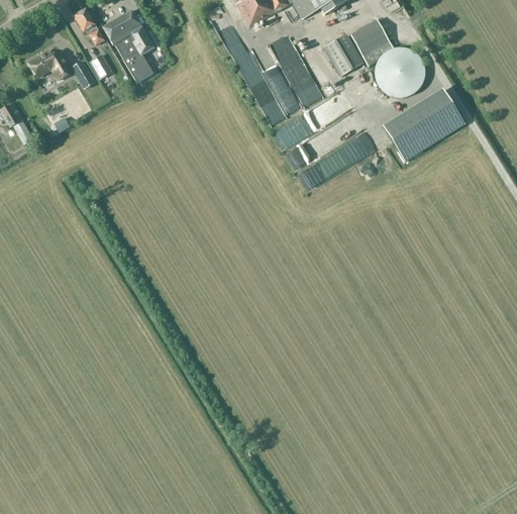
[(220,20),(211,0),(196,0),(208,25),(220,20)]
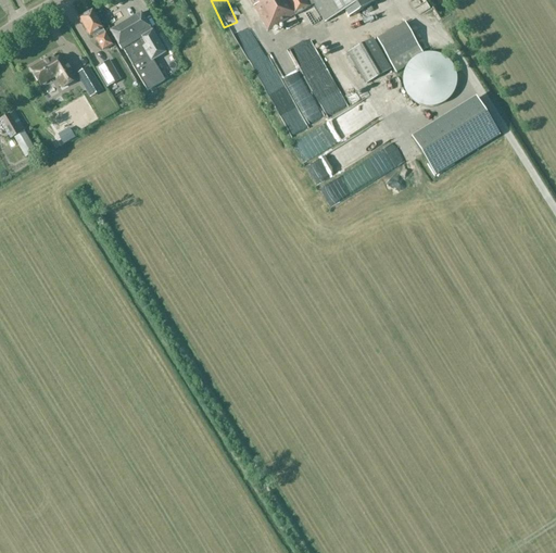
[(251,0),(267,28),(310,3),(307,0),(315,0),(326,20),(355,2),(358,10),(374,0),(251,0)]
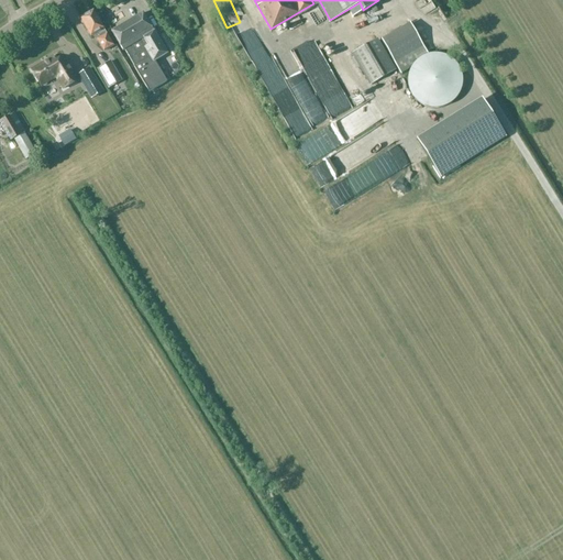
[(92,8),(80,15),(90,33),(97,30),(101,37),(98,39),(103,48),(113,43),(103,25),(103,26),(92,8)]
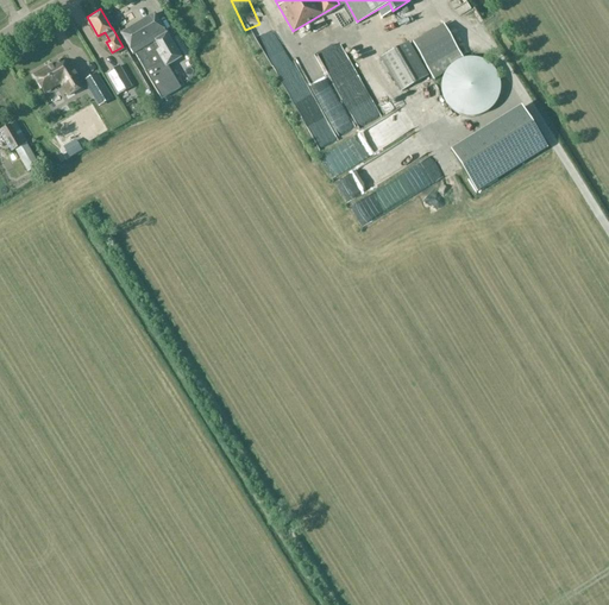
[(176,79),(175,77),(167,64),(181,56),(167,31),(155,11),(120,31),(130,46),(133,52),(135,51),(145,69),(144,70),(156,89),(162,98),(184,83),(180,76),(176,79)]
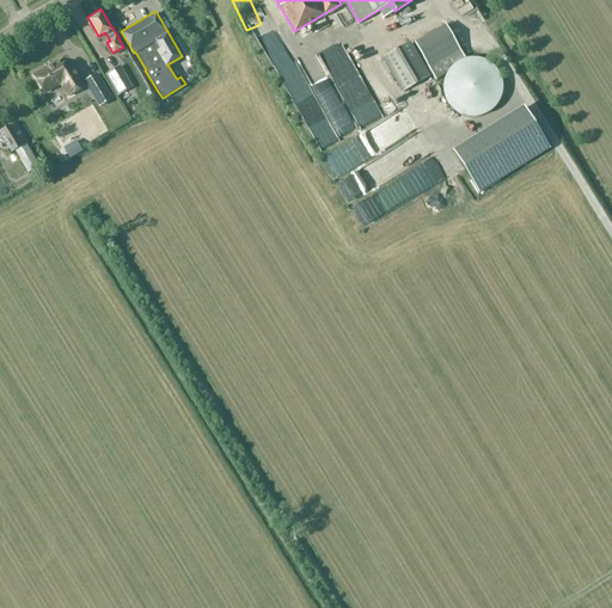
[(466,56),(446,22),(414,41),(435,78),(446,72),(446,71),(447,68),(450,66),(451,65),(452,63),(454,61),(457,60),(458,59),(460,57),(463,56),(466,56)]
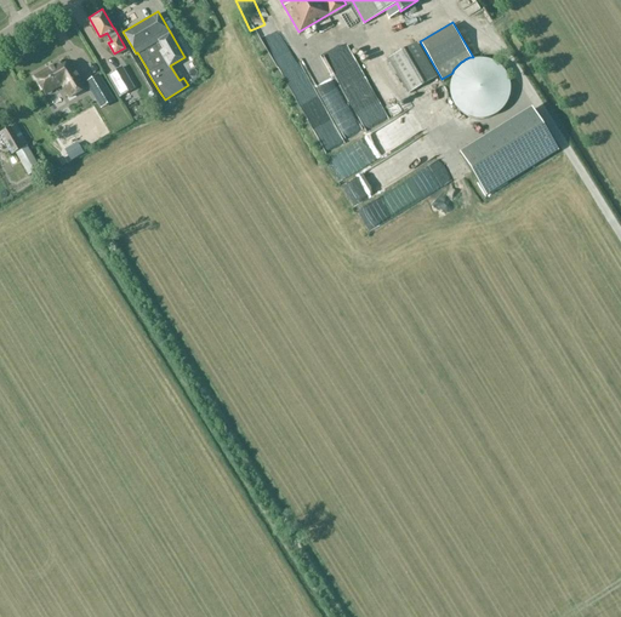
[(267,23),(256,32),(272,53),(285,44),(280,38),(279,39),(267,23)]
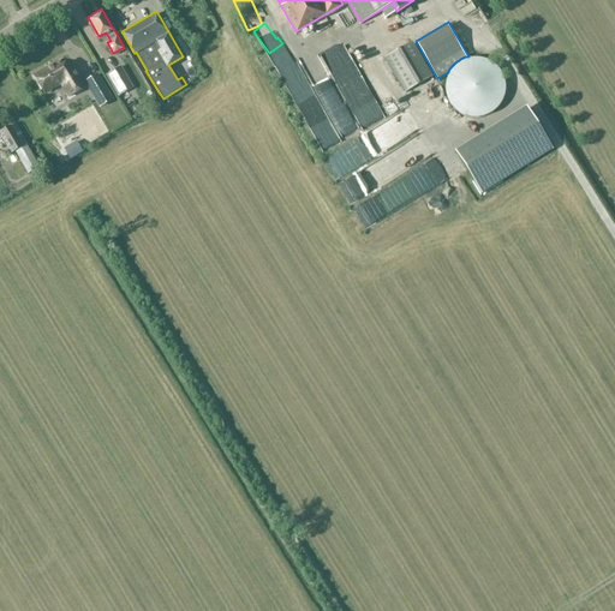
[(347,45),(365,77),(378,70),(360,37),(347,45)]
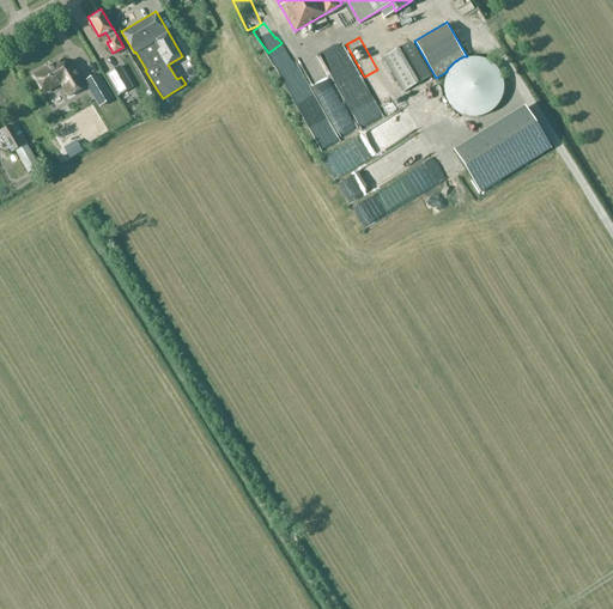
[(384,55),(405,90),(431,73),(411,38),(384,55)]
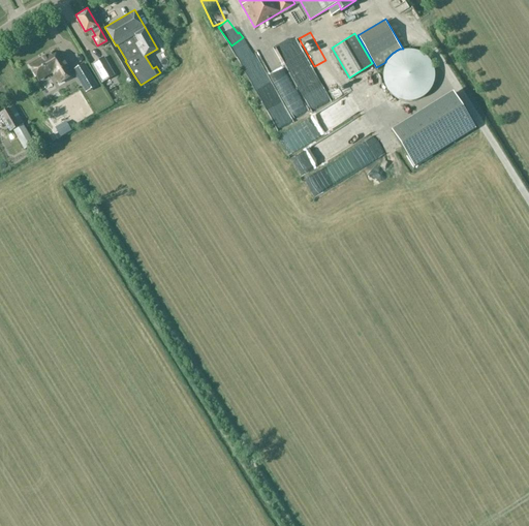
[(307,102),(320,95),(290,39),(277,45),(307,102)]
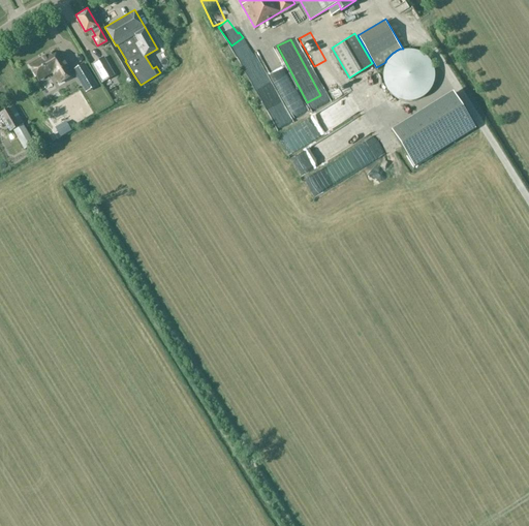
[(50,52),(29,63),(38,79),(53,69),(59,81),(73,73),(60,51),(52,56),(50,52)]
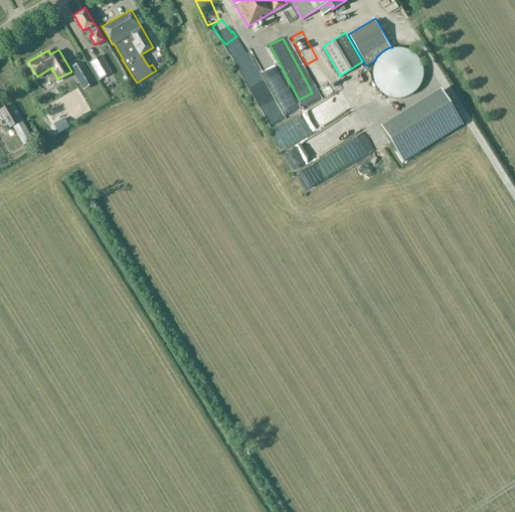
[(112,71),(102,53),(91,59),(101,77),(112,71)]
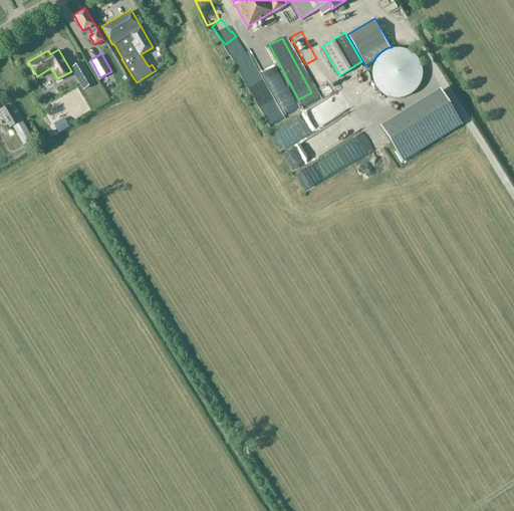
[(77,56),(67,61),(72,72),(82,68),(77,56)]
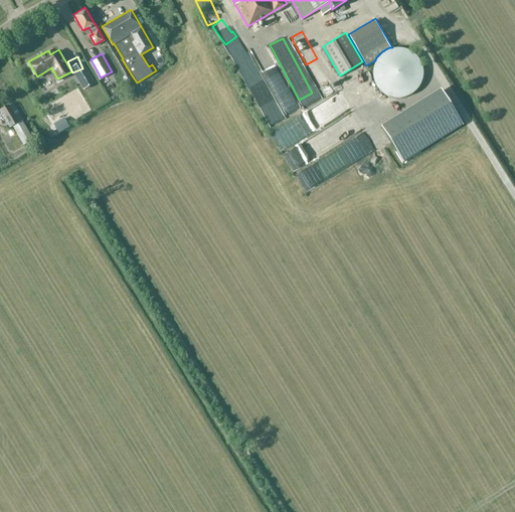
[(308,63),(320,86),(330,80),(318,58),(308,63)]
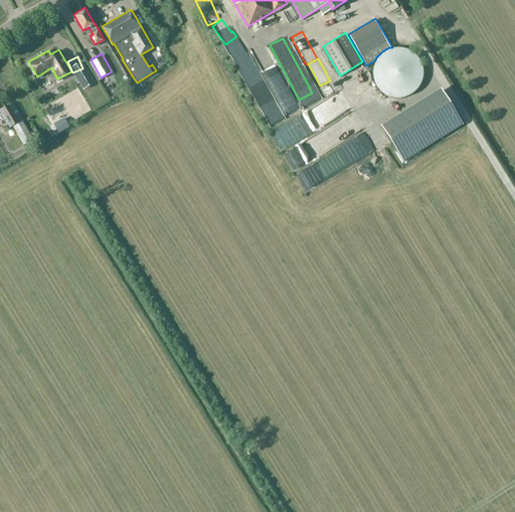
[(377,64),(375,92),(407,94),(407,84),(401,83),(402,77),(381,76),(381,64),(377,64)]
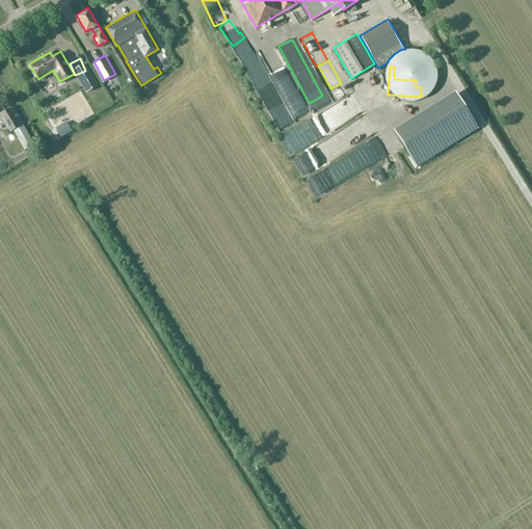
[(90,71),(81,76),(89,89),(99,84),(90,71)]
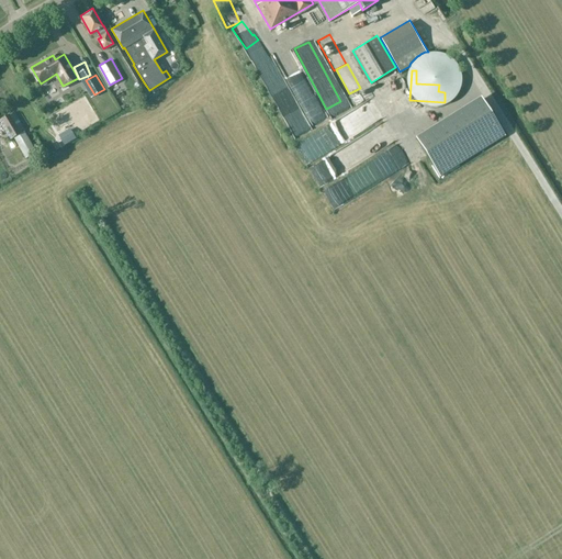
[(375,114),(364,87),(351,92),(363,120),(375,114)]
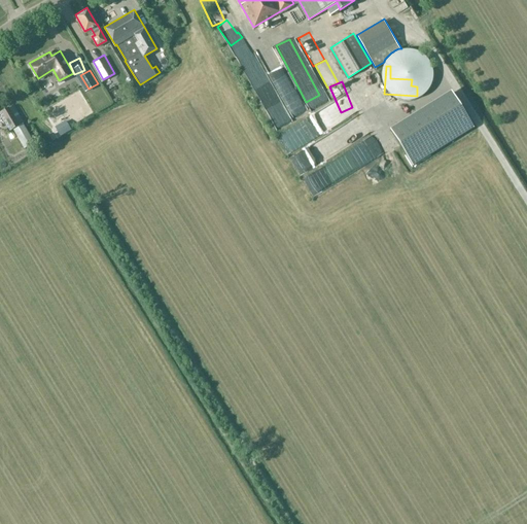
[(413,164),(473,126),(452,91),(390,129),(413,164)]
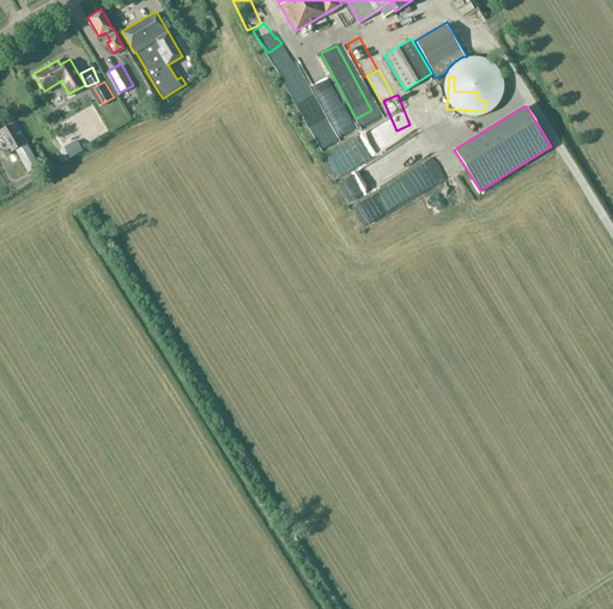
[(346,111),(333,119),(354,159),(368,152),(346,111)]
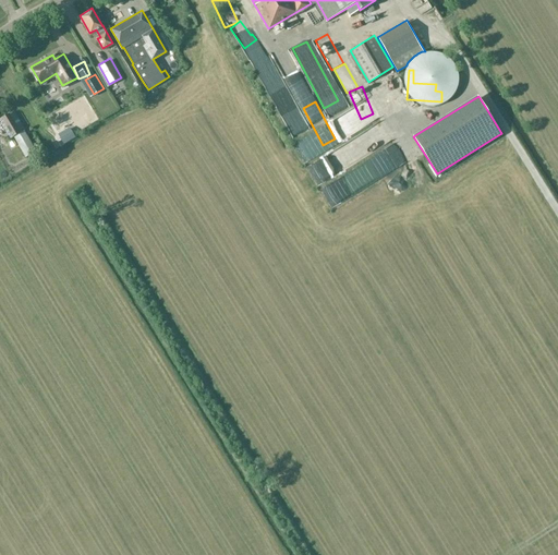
[(342,103),(327,109),(338,133),(352,127),(342,103)]
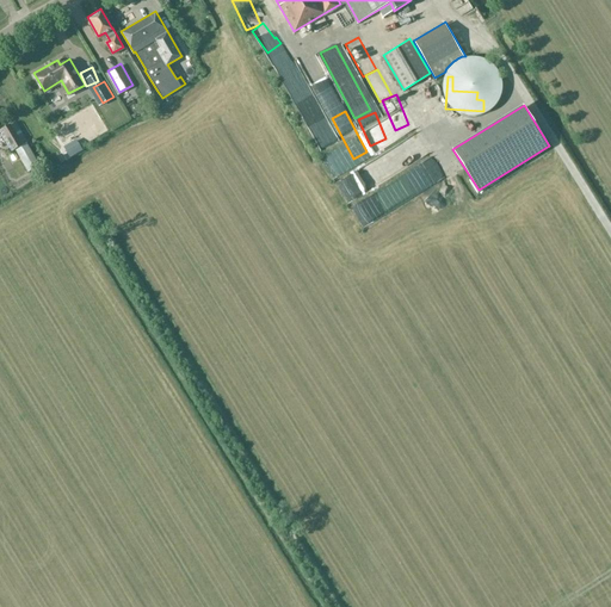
[(39,163),(26,141),(23,143),(22,141),(25,138),(14,121),(0,128),(0,130),(12,150),(16,148),(29,171),(39,163)]
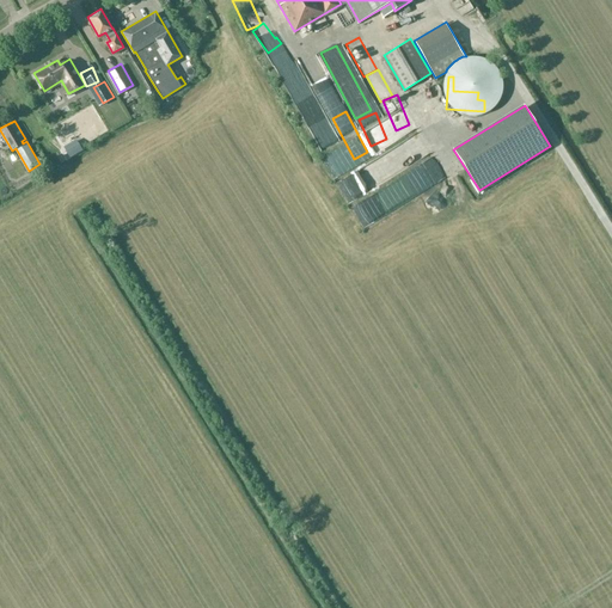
[(69,155),(83,148),(77,137),(63,145),(69,155)]
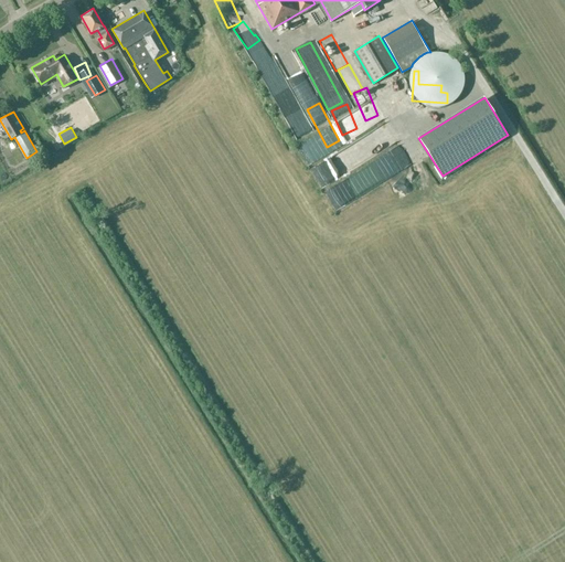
[(305,154),(321,149),(317,133),(300,137),(305,154)]
